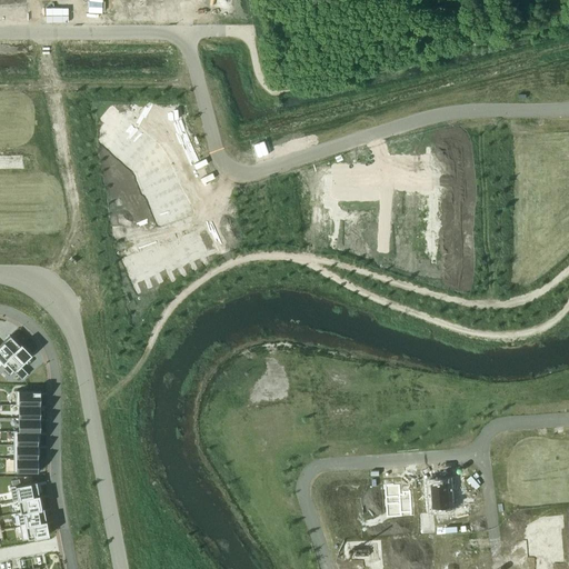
[(113,106),(102,120),(107,125),(119,110),(113,106)]
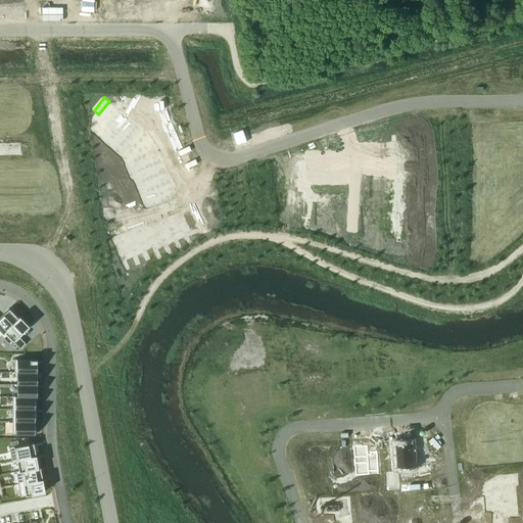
[(98,114),(93,121),(104,131),(122,111),(109,101),(98,114)]
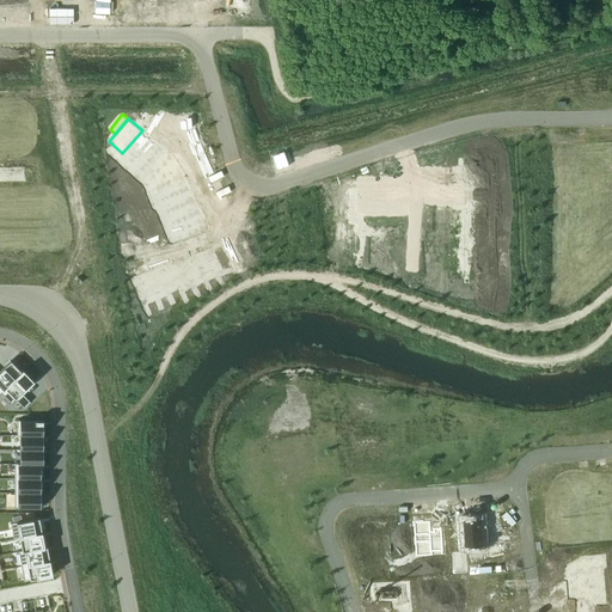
[(142,130),(122,153),(133,161),(152,139),(142,130)]
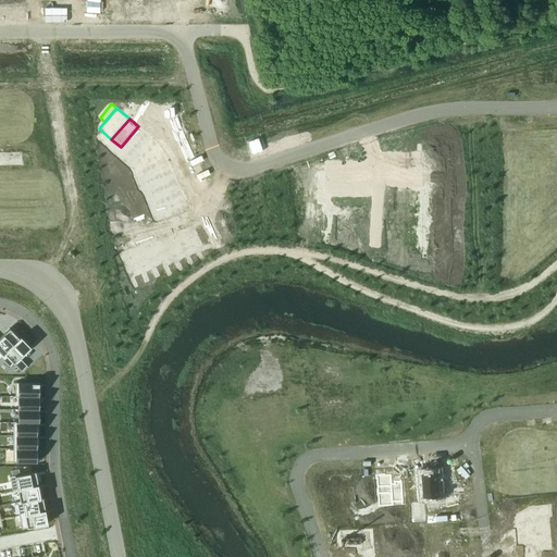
[(138,126),(121,147),(130,155),(147,134),(138,126)]
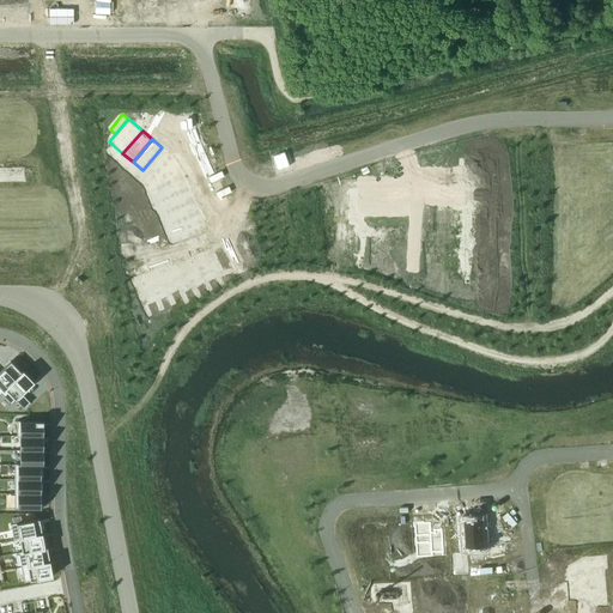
[(162,147),(143,170),(153,180),(173,157),(162,147)]
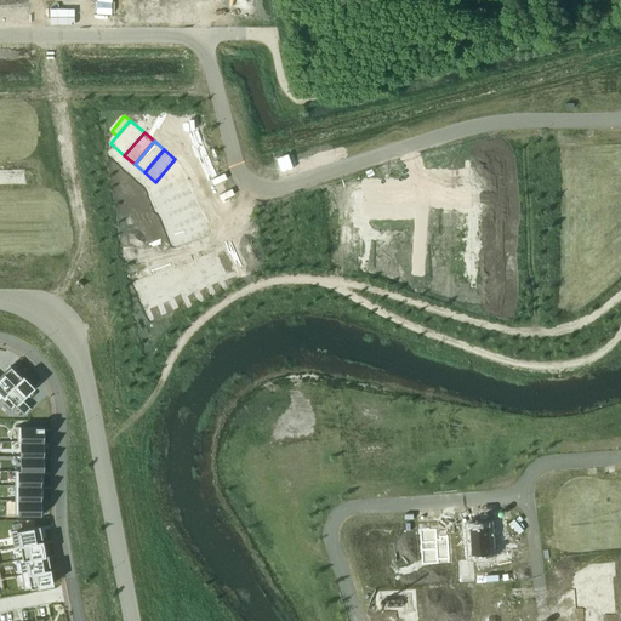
[(473,163),(473,180),(478,180),(478,178),(497,178),(497,177),(497,165),(505,165),(505,153),(478,153),(478,163),(473,163)]
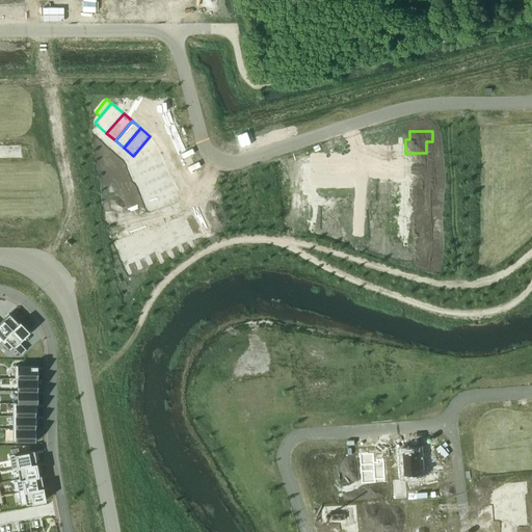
[(409,154),(409,166),(414,166),(414,175),(416,175),(416,174),(436,174),(436,173),(436,165),(430,165),(430,152),(426,152),(426,153),(409,153),(409,154)]
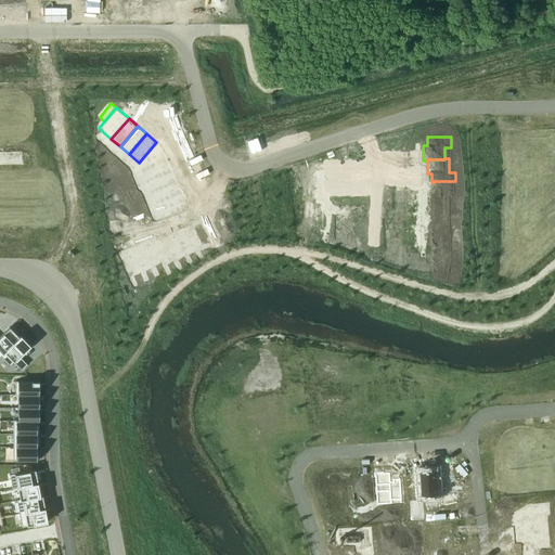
[(150,167),(141,170),(146,182),(171,170),(166,159),(162,162),(158,163),(154,165),(150,167)]
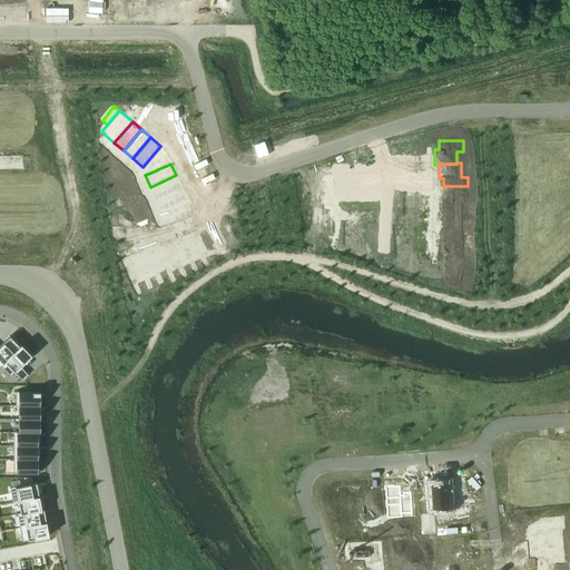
[(176,175),(150,187),(156,197),(182,186),(176,175)]
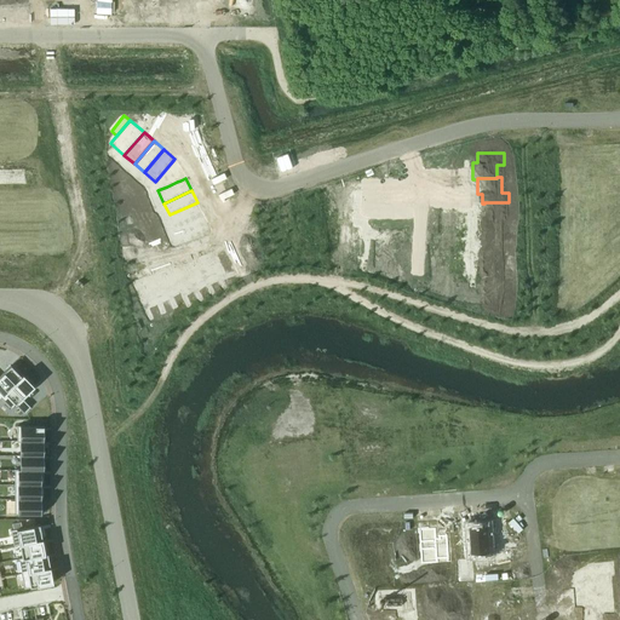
[(480,211),(480,227),(504,227),(504,213),(511,213),(511,201),(509,201),(509,202),(484,202),(484,204),(484,211),(480,211)]
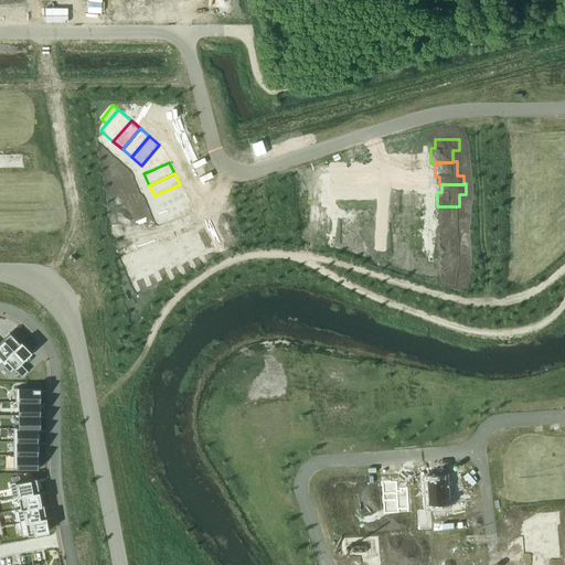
[(180,184),(155,195),(159,206),(184,195),(180,184)]
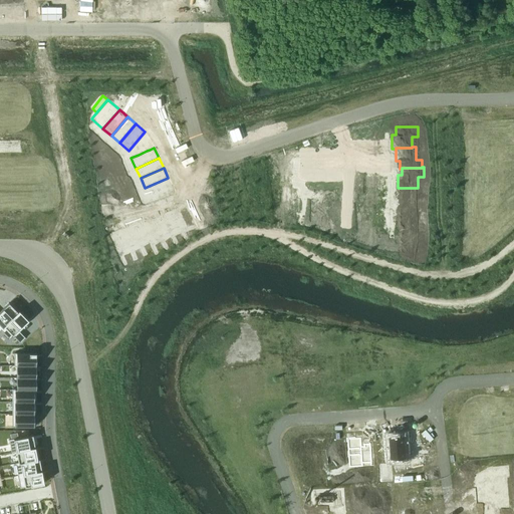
[(367,174),(367,183),(386,183),(386,182),(386,174),(367,174)]
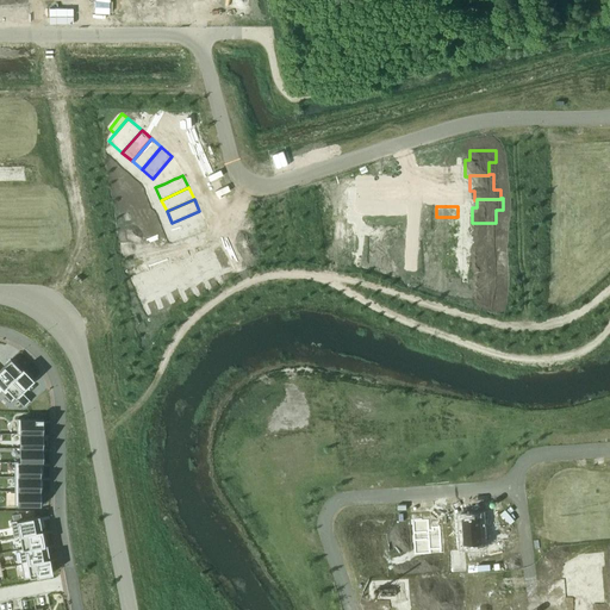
[(199,211),(172,223),(180,240),(206,228),(199,211)]
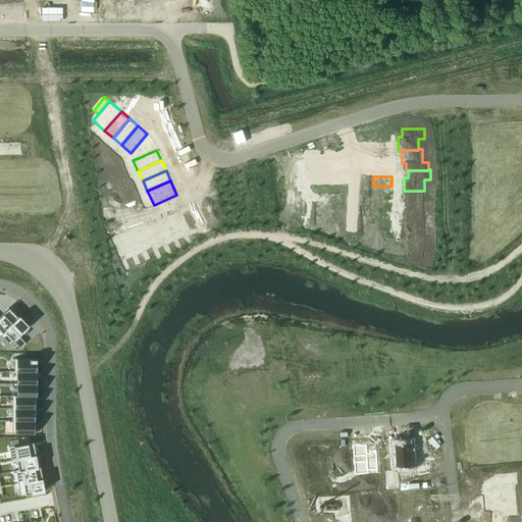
[(276,183),(276,192),(282,192),(282,204),(286,204),(286,203),(303,203),(303,202),(303,190),(299,190),(299,183),(276,183)]
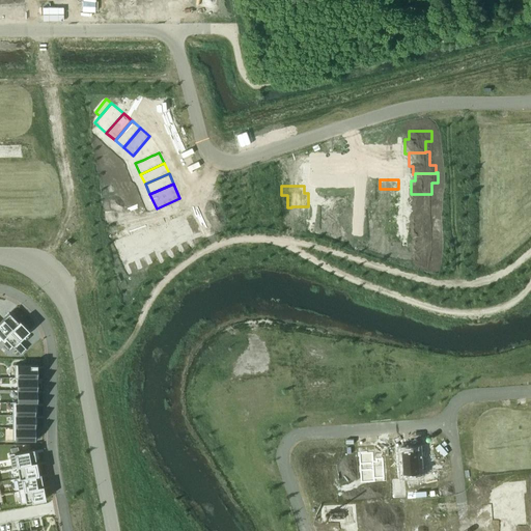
[(373,208),(373,210),(392,210),(392,211),(396,211),(396,202),(400,202),(400,188),(398,188),(398,189),(380,189),(380,200),(373,200),(373,208)]
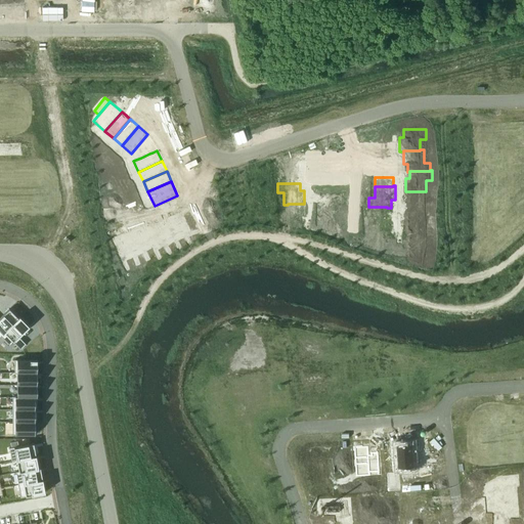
[(405,191),(405,205),(409,205),(409,212),(432,212),(432,203),(426,203),(426,191),(405,191)]
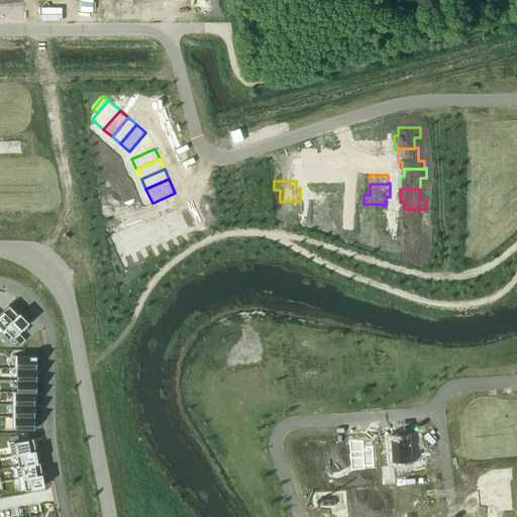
[(314,199),(314,212),(334,212),(334,201),(340,201),(340,191),(318,191),(318,199),(314,199)]
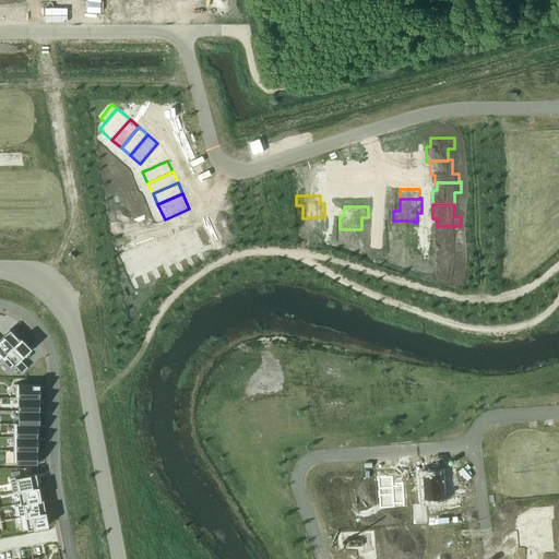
[(389,219),(389,230),(395,230),(395,242),(417,242),(417,228),(413,228),(413,222),(413,221),(393,221),(393,219),(389,219)]
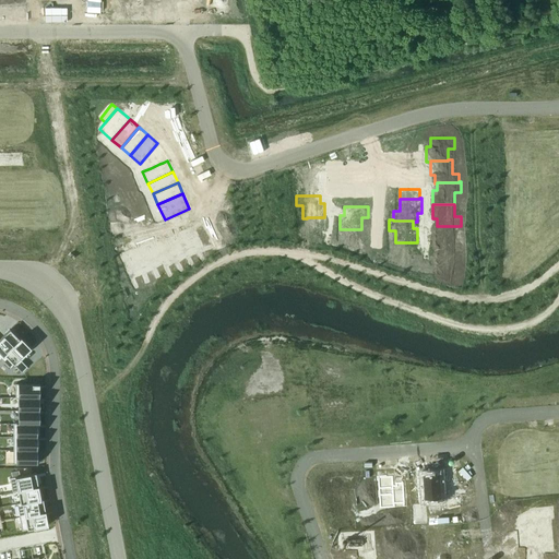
[(432,248),(452,248),(452,249),(454,249),(454,236),(461,236),(461,226),(437,226),(437,234),(432,234),(432,248)]
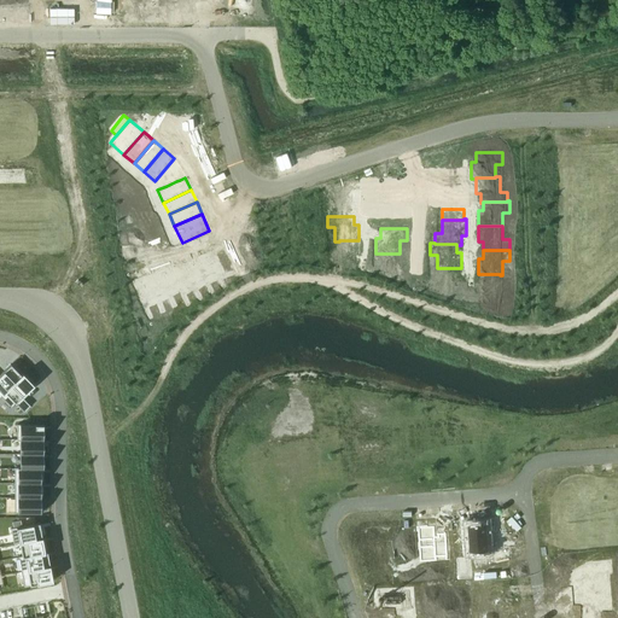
[(375,254),(375,269),(380,269),(380,279),(407,279),(407,267),(400,267),(400,254),(375,254)]
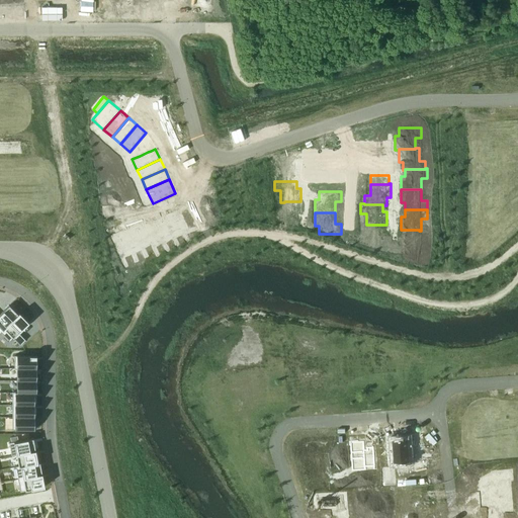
[(165,217),(155,221),(165,244),(175,239),(165,217)]
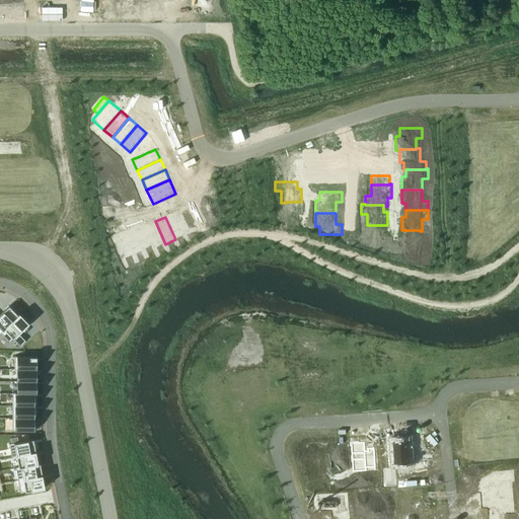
[(146,225),(145,226),(154,245),(153,245),(155,249),(165,244),(155,221),(146,225)]
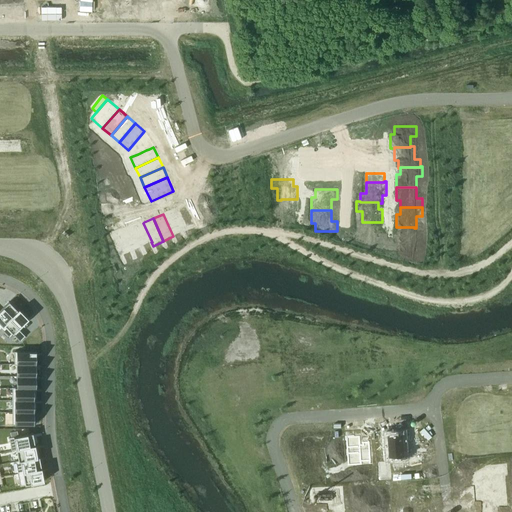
[(142,219),(131,224),(142,246),(151,242),(152,242),(143,223),(144,222),(142,219)]
